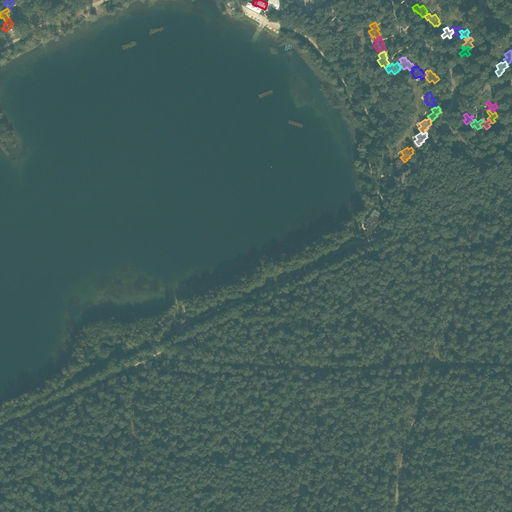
[(391,169),(393,171),(395,174),(398,172),(397,171),(401,169),(400,167),(404,165),(402,163),(404,162),(402,159),(399,161),(398,159),(392,164),(394,167),(391,169)]
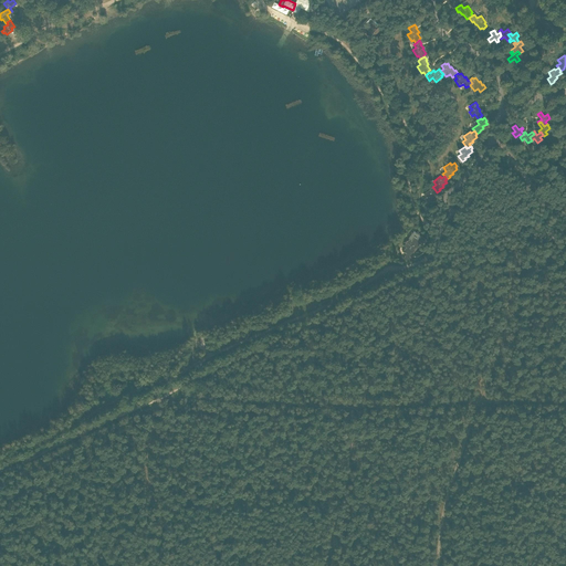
[(433,195),(437,192),(435,189),(431,191),(430,190),(423,195),(426,198),(422,200),(427,206),(430,203),(429,202),(433,200),(432,199),(436,197),(433,195)]
